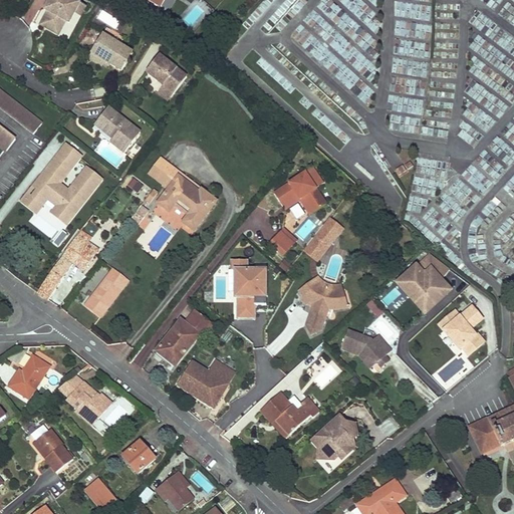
[(47,13),(43,20),(46,25),(57,31),(63,28),(65,24),(69,26),(74,15),(80,4),(71,0),(50,0),(44,12),(47,13)]
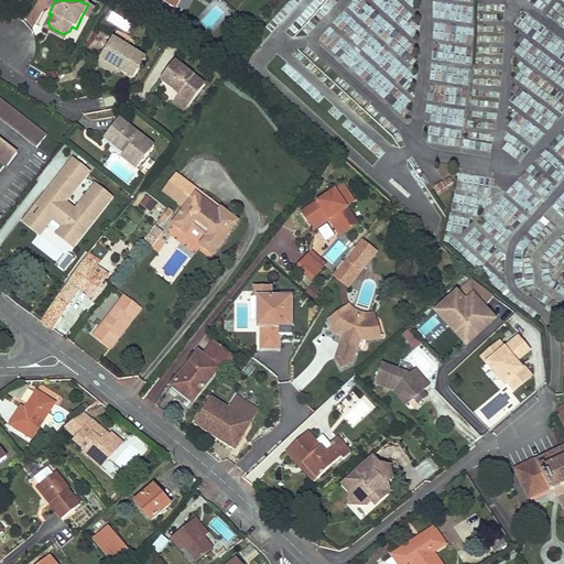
[(162,0),(177,9),(182,0),(162,0)]
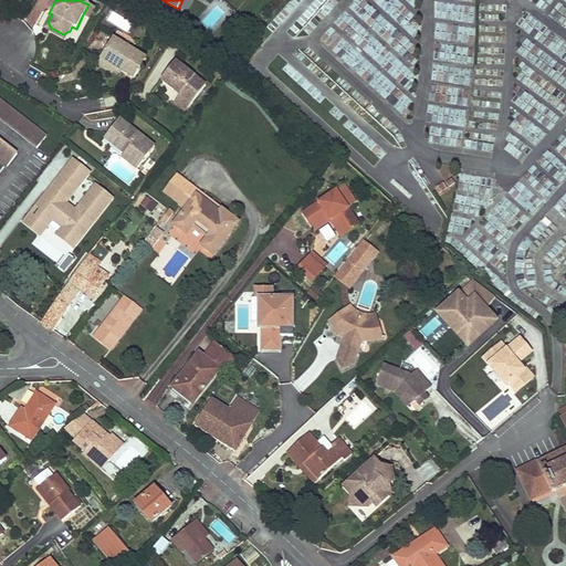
[(397,0),(388,0),(383,7),(413,37),(423,27),(409,13),(410,12),(397,0)]
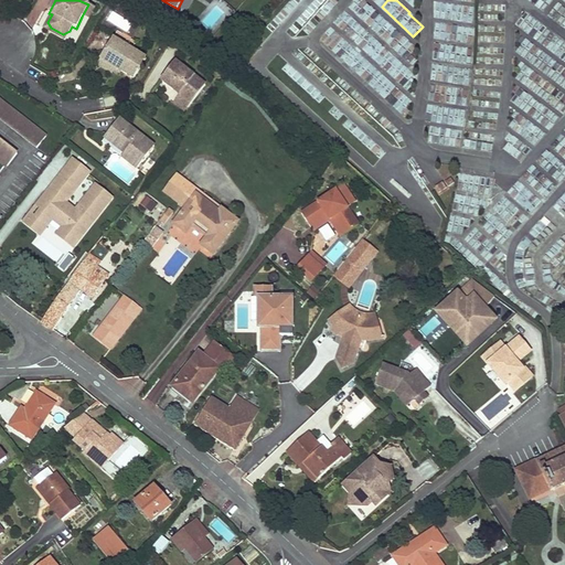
[(361,9),(355,4),(351,9),(364,21),(374,11),(366,3),(361,9)]
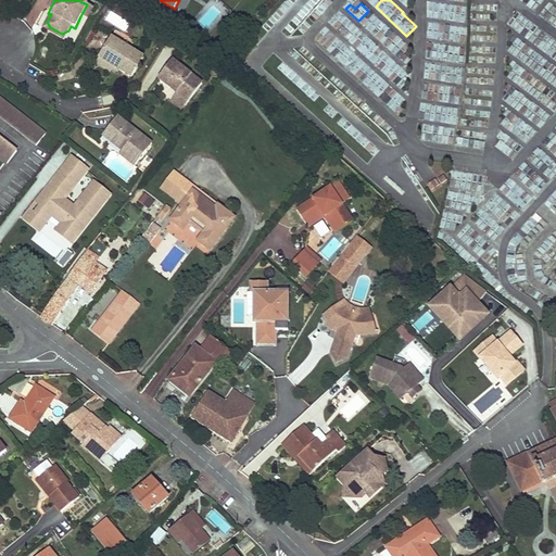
[(87,4),(80,16),(88,20),(93,9),(87,4)]
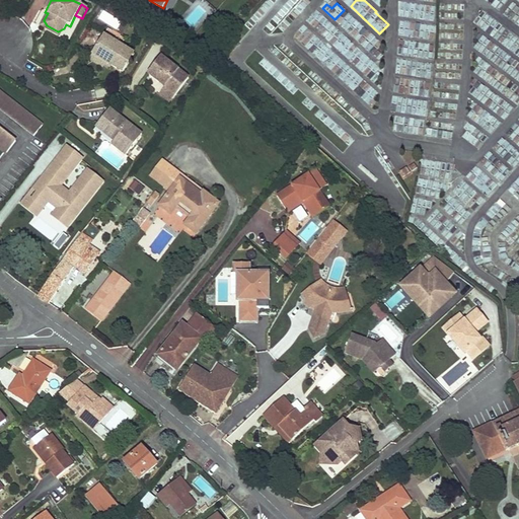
[(349,12),(339,23),(377,61),(382,56),(375,50),(381,44),(349,12)]
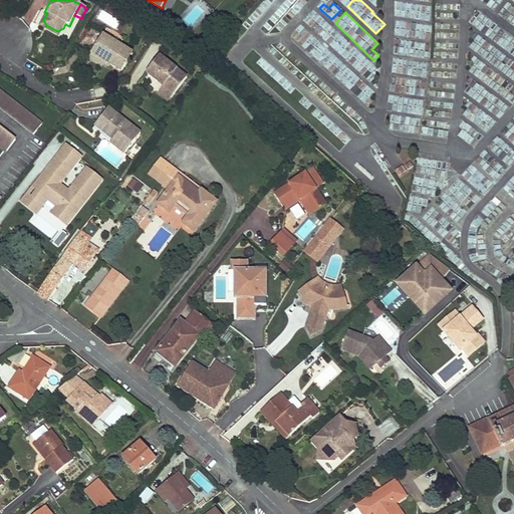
[(43,20),(40,27),(59,37),(63,28),(57,31),(46,25),(43,20)]
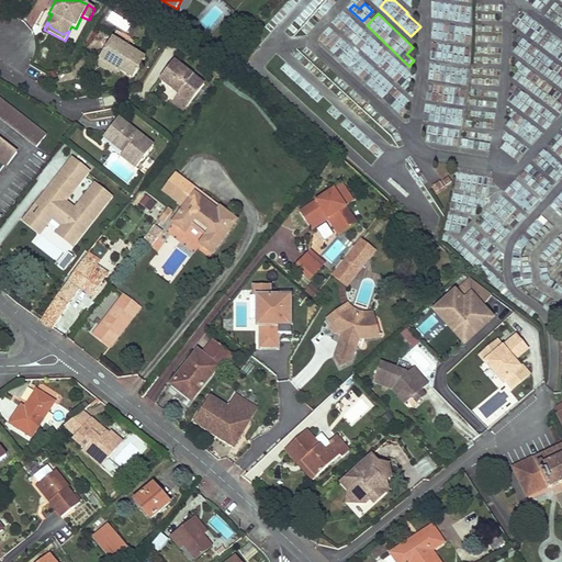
[(405,89),(414,78),(364,34),(356,44),(382,68),(405,89)]
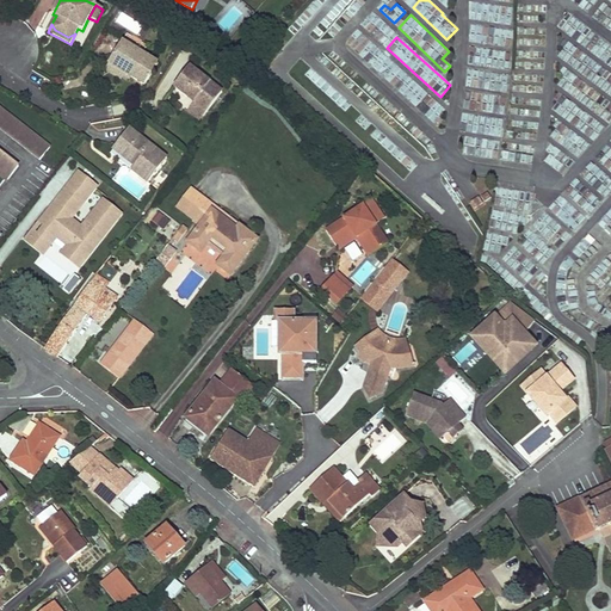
[(122,42),(109,65),(125,74),(146,86),(159,63),(122,42)]
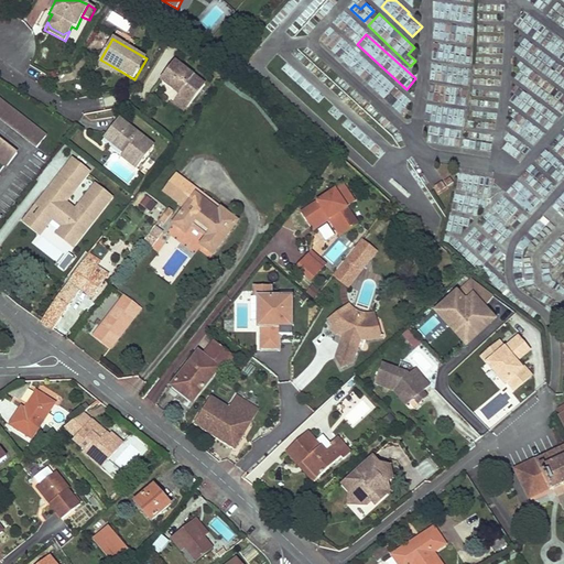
[(401,115),(411,104),(350,45),(339,56),(401,115)]
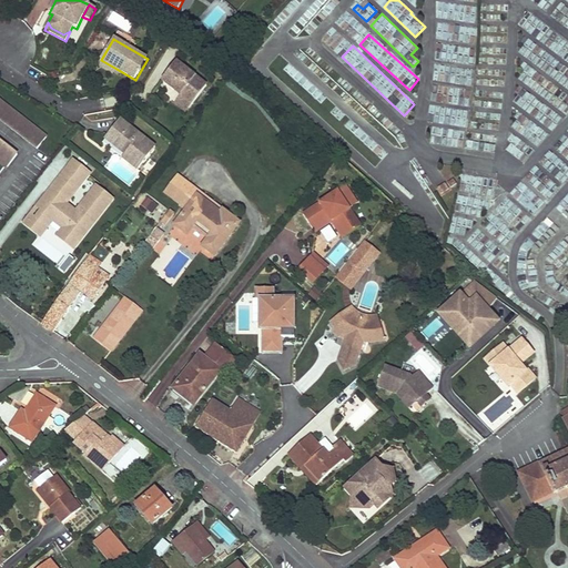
[(101,60),(98,67),(112,75),(117,69),(101,60)]
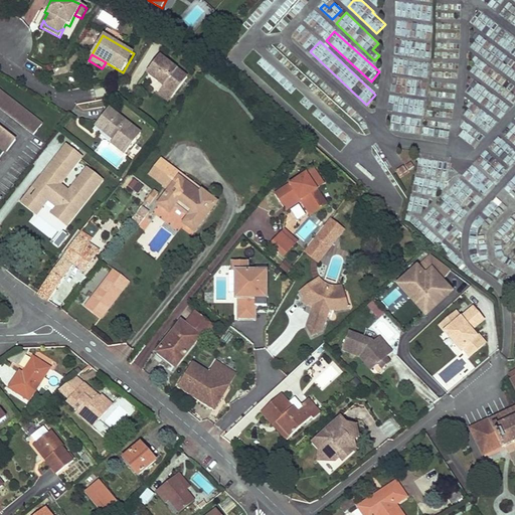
[(160,56),(147,73),(166,88),(176,95),(189,76),(160,56)]
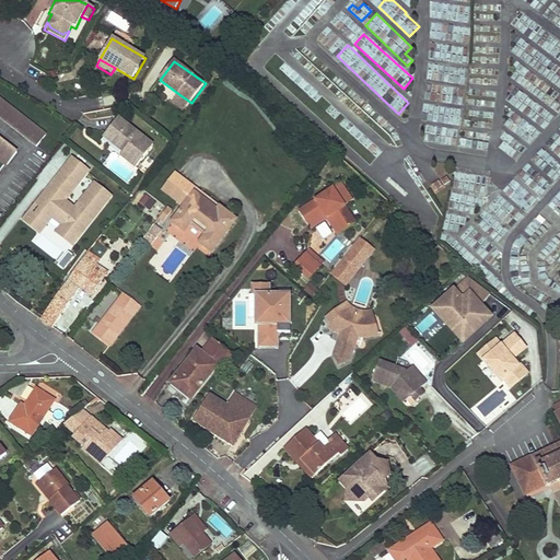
[(191,103),(181,95),(174,103),(185,112),(191,103)]
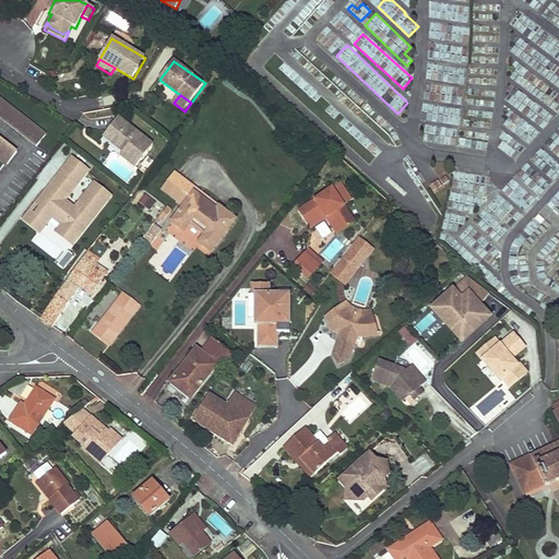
[(45,137),(0,103),(0,120),(36,149),(45,137)]
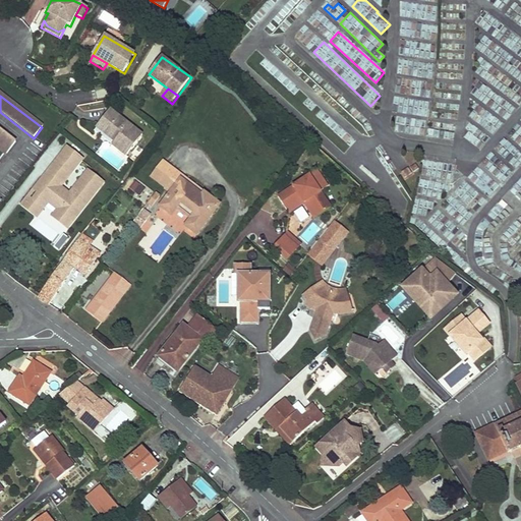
[(113,111),(102,125),(119,138),(117,142),(114,146),(128,157),(145,136),(113,111)]
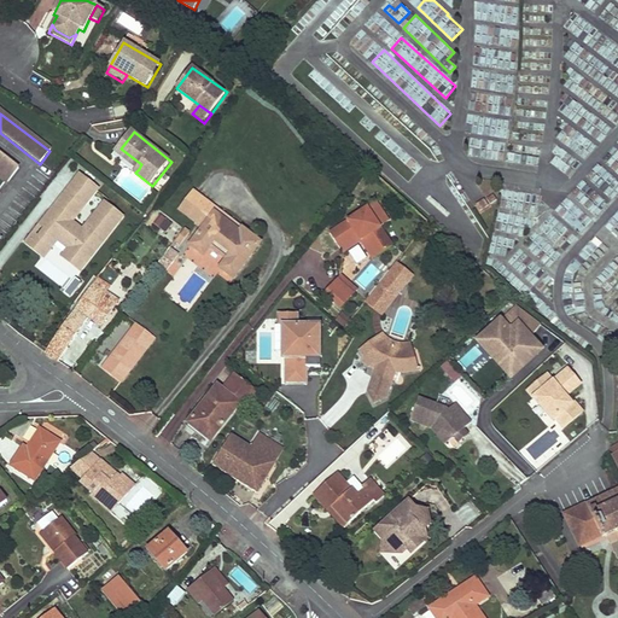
[(121,149),(117,152),(139,169),(141,164),(121,149)]
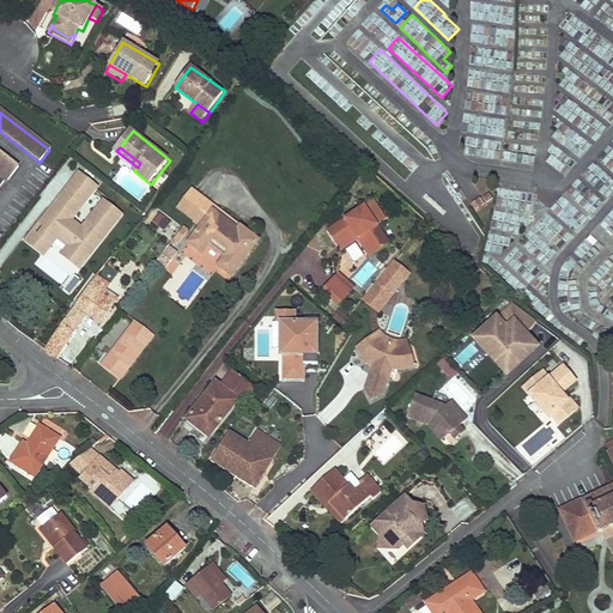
[(0,177),(7,183),(18,169),(0,155),(0,177)]
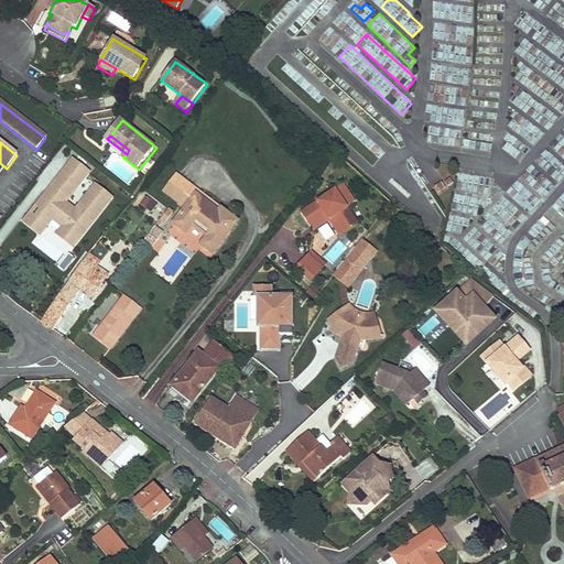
[(89,173),(74,162),(61,180),(75,191),(89,173)]
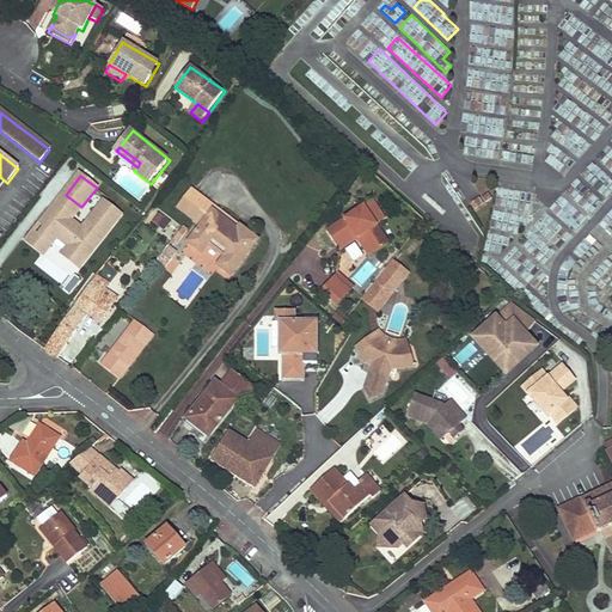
[(190,189),(177,208),(194,221),(208,203),(190,189)]
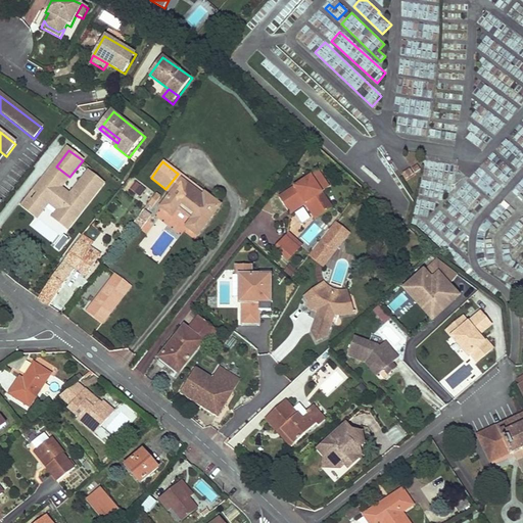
[(56,167),(47,178),(61,189),(69,177),(56,167)]
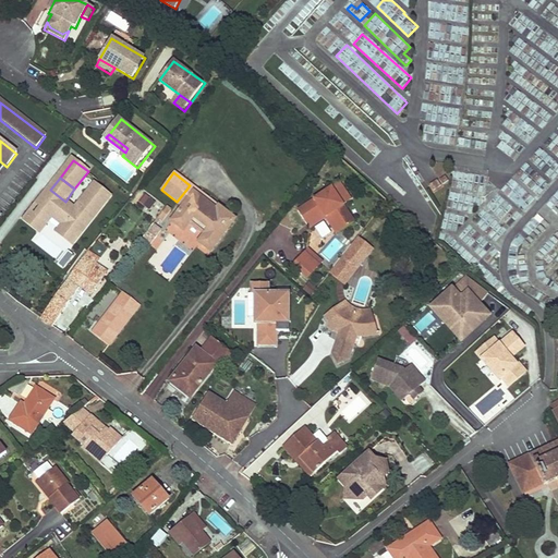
[(428,185),(434,193),(444,186),(443,185),(439,181),(438,179),(428,185)]
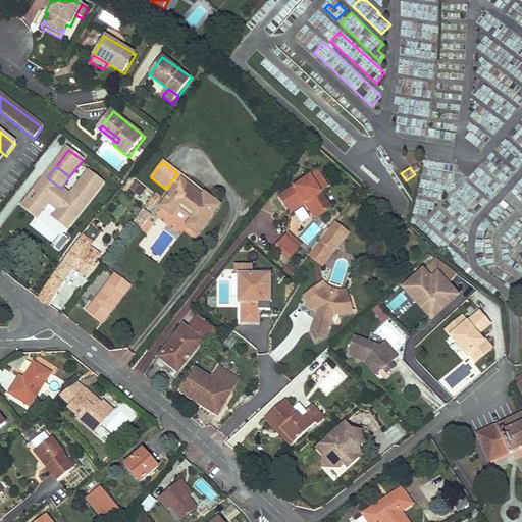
[(104,184),(90,173),(81,185),(83,187),(79,192),(76,191),(74,189),(70,196),(61,189),(47,177),(37,192),(40,194),(33,202),(44,210),(50,202),(61,211),(57,216),(68,224),(79,211),(82,213),(104,184)]
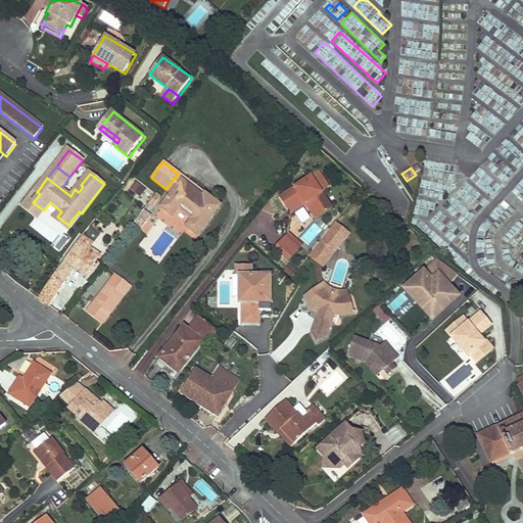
[(311,178),(280,199),(288,211),(303,201),(305,205),(310,202),(320,218),(333,209),(311,178)]
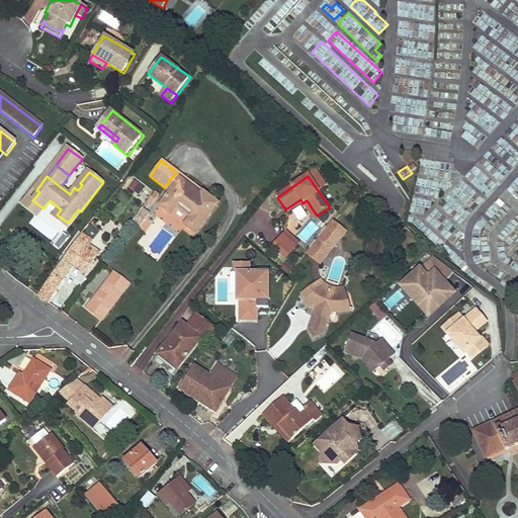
[(180,179),(160,206),(170,213),(175,207),(190,218),(185,225),(195,234),(219,204),(207,195),(205,198),(200,195),(180,179)]
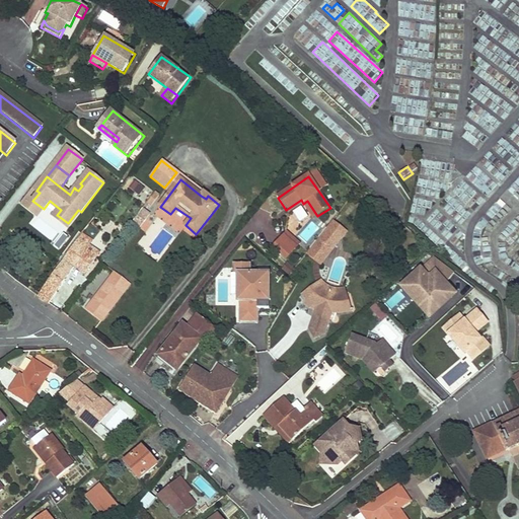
[(140,195),(145,186),(134,180),(130,189),(140,195)]
